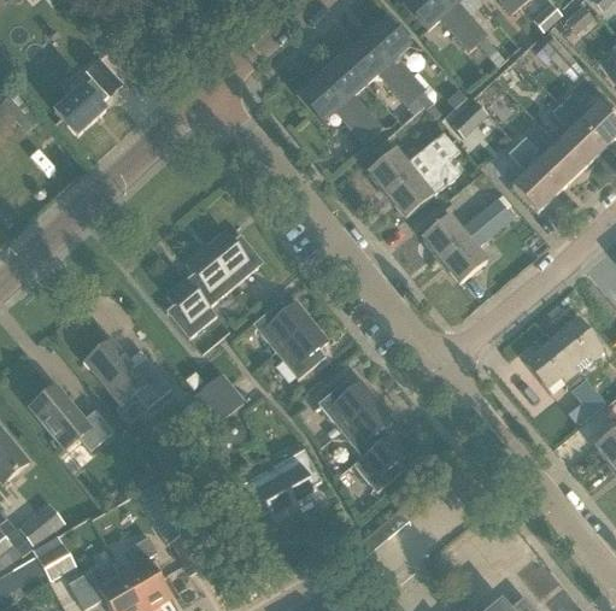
[(50,15),(65,5),(62,0),(40,0),(50,15)]
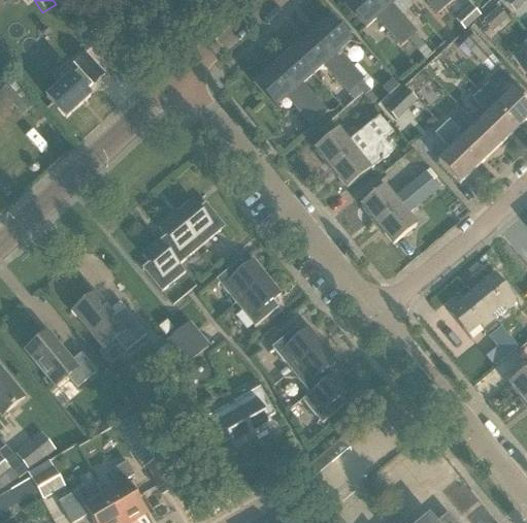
[(348,0),(346,2),(366,25),(377,14),(401,42),(409,36),(376,0),(348,0)]
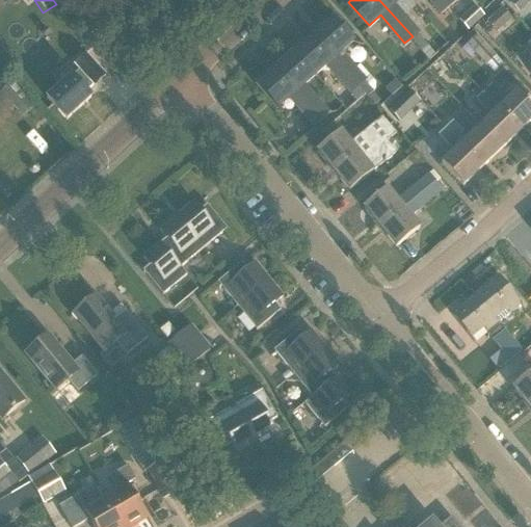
[(379,0),(413,36),(420,29),(396,1),(397,0),(379,0)]
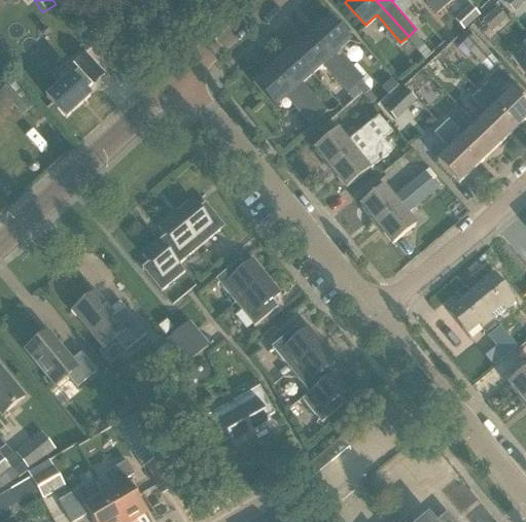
[(428,0),(437,10),(445,4),(441,0),(428,0)]
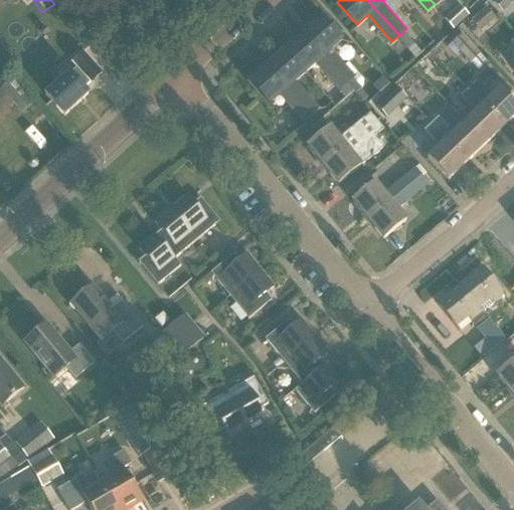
[(445,15),(454,25),(470,11),(460,1),(445,15)]
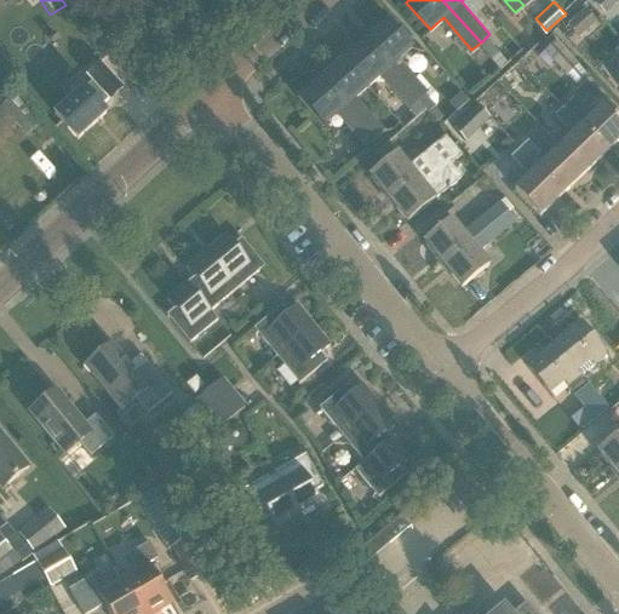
[(568,21),(580,33),(599,17),(586,4),(568,21)]
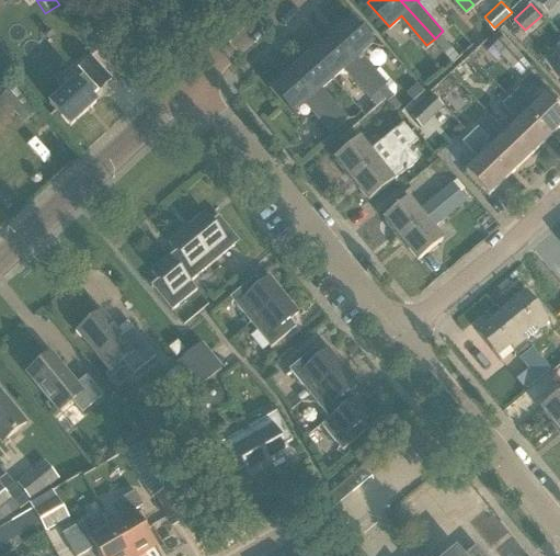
[(379,88),(387,81),(361,52),(373,41),(351,16),(331,34),(379,88)]
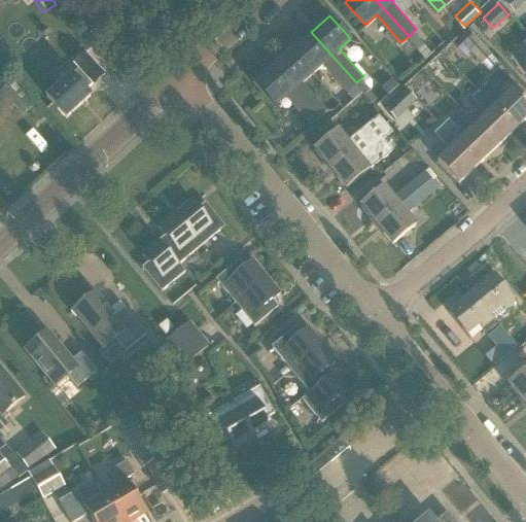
[(463,40),(483,60),(492,50),(474,31),(463,40)]
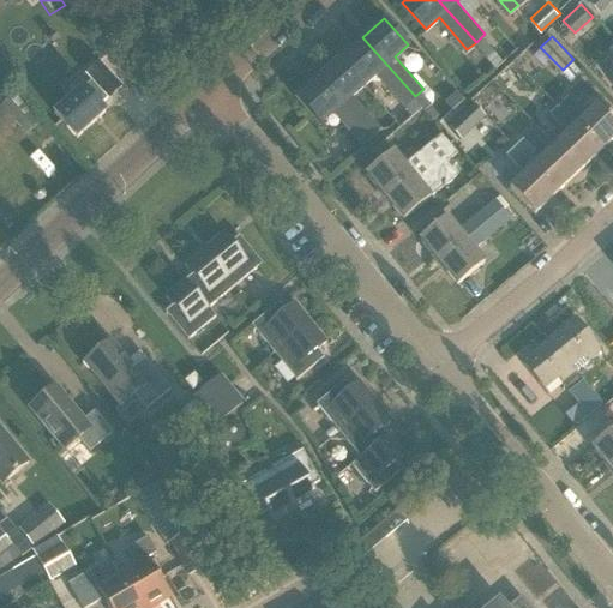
[(377,72),(406,104),(415,96),(362,37),(341,55),(365,83),(377,72)]
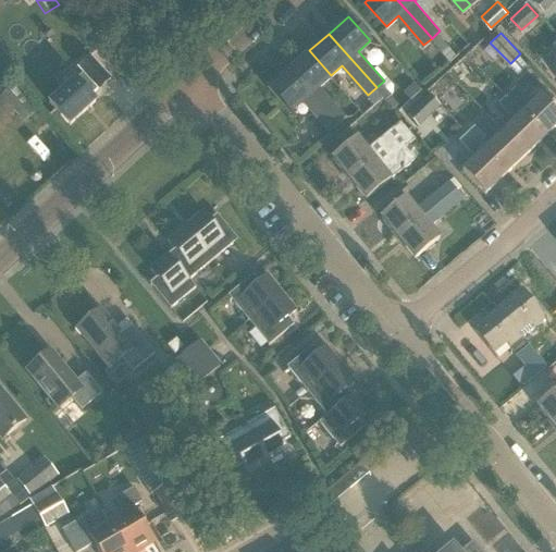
[(337,122),(345,114),(320,85),(331,75),(309,50),(289,68),(337,122)]
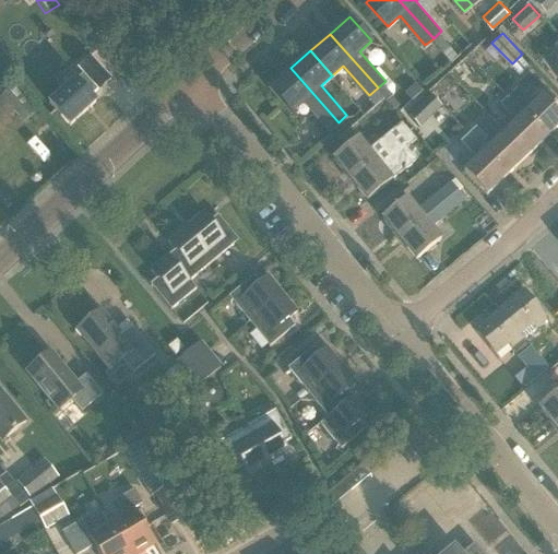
[(91,54),(79,63),(84,70),(76,77),(75,75),(49,99),(70,122),(96,98),(91,92),(98,84),(99,86),(111,75),(91,54)]
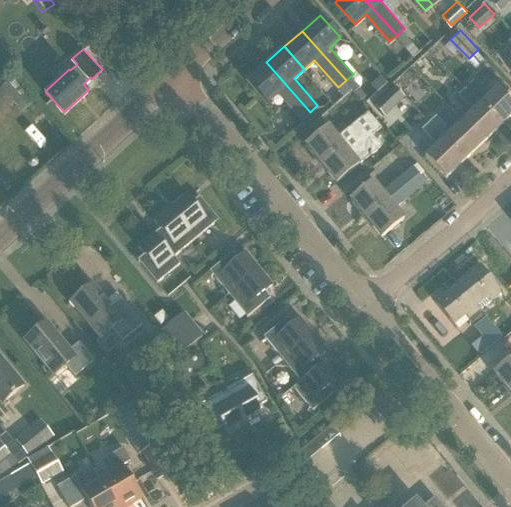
[(279,91),(302,118),(310,112),(266,62),(248,78),(268,101),(279,91)]
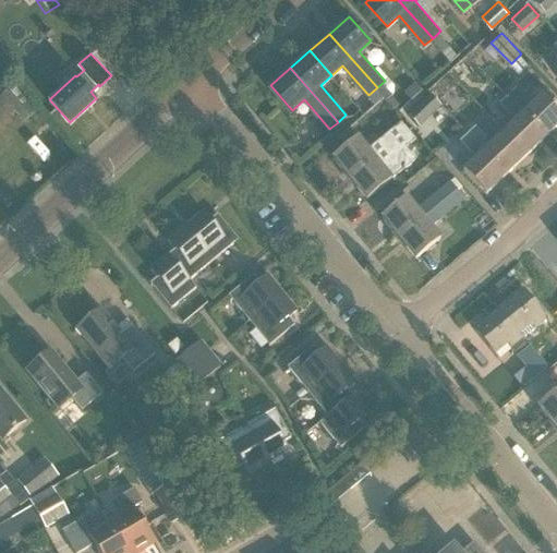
[(525,97),(516,85),(508,93),(546,134),(556,123),(556,104),(544,91),(529,105),(523,98),(525,97)]
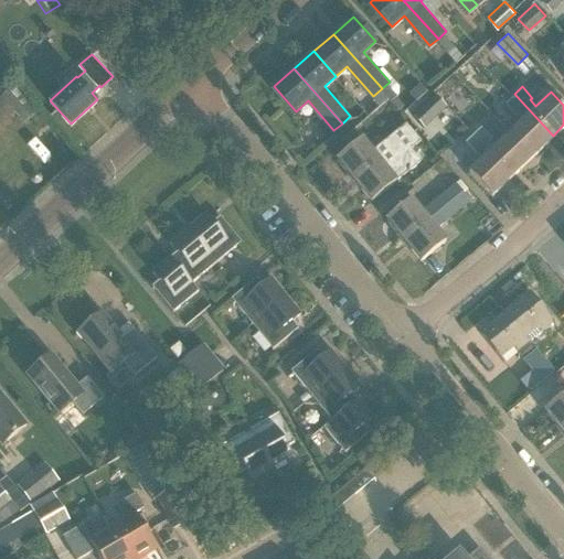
[(514,94),(507,101),(517,113),(519,110),(524,116),(510,130),(533,154),(553,136),(514,94)]
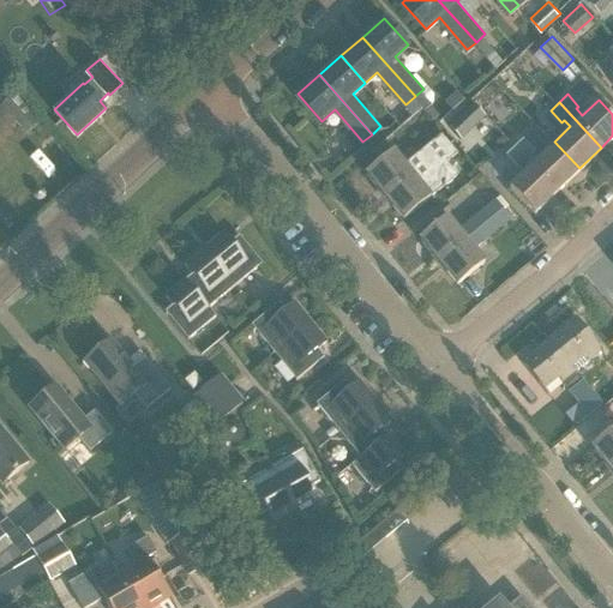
[(458,114),(450,122),(461,134),(469,126),(458,114)]
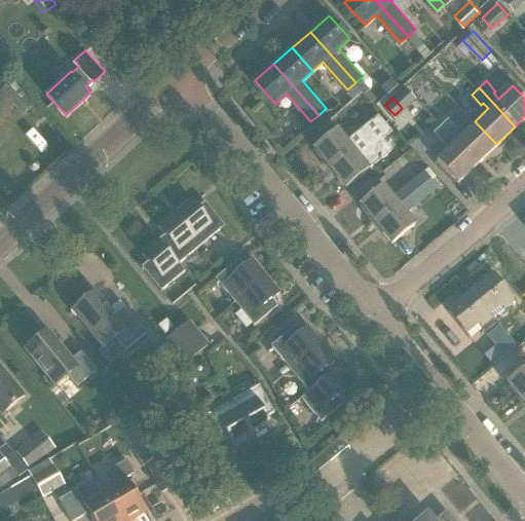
[(314,147),(330,165),(385,120),(379,112),(347,139),(338,127),(314,147)]
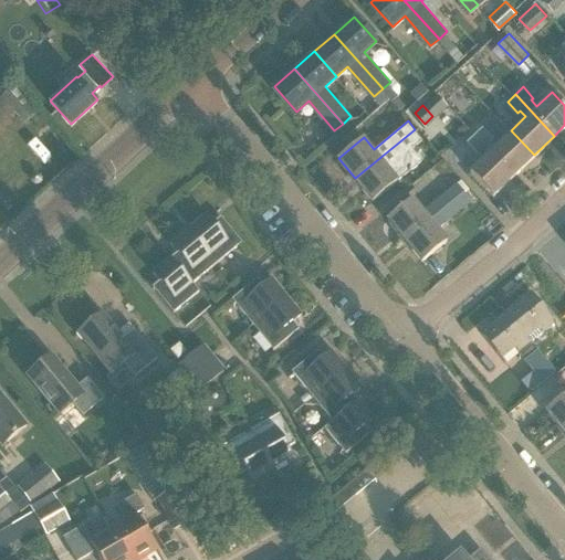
[(511,130),(497,145),(491,138),(493,136),(482,125),(474,133),(514,173),(534,155),(511,130)]
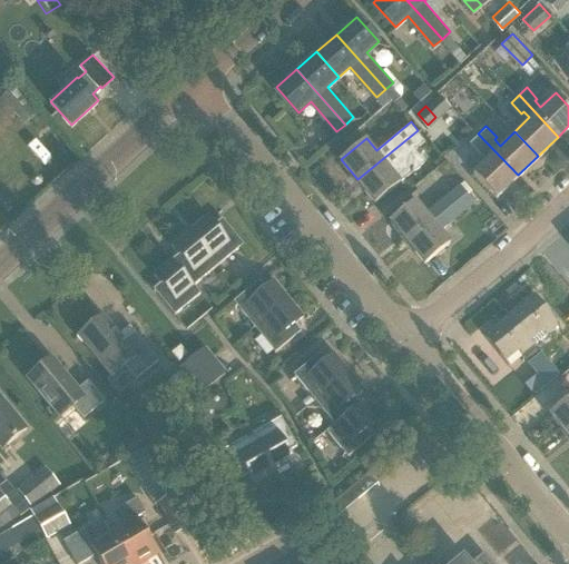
[(400,179),(418,165),(425,175),(447,158),(438,147),(423,159),(414,148),(424,139),(418,130),(357,179),(374,200),(400,179)]
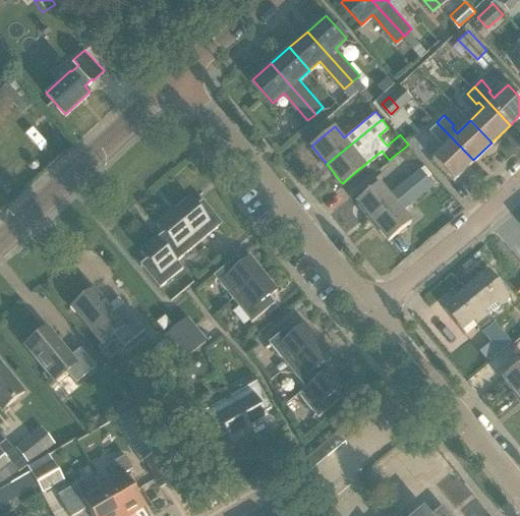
[(437,122),(429,129),(440,139),(442,137),(447,142),(432,156),(454,178),(473,160),(437,122)]
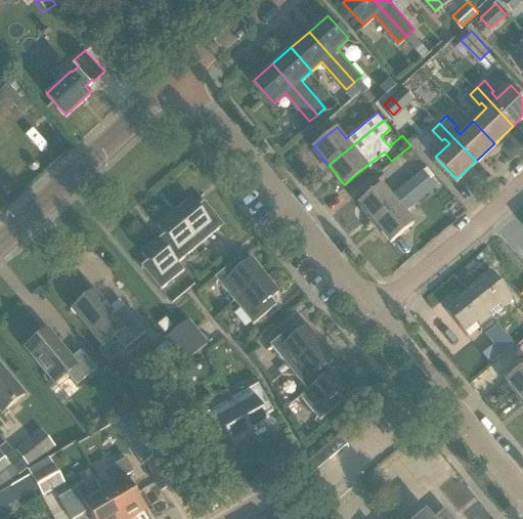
[(382,182),(358,202),(375,221),(429,175),(423,168),(391,193),(382,182)]
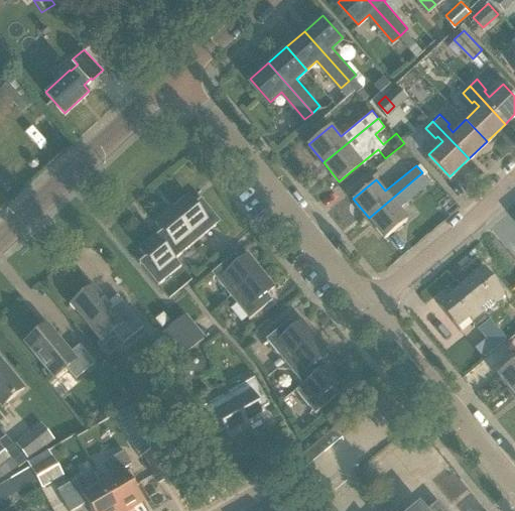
[(369,218),(384,236),(407,217),(398,206),(429,180),(422,172),(369,218)]
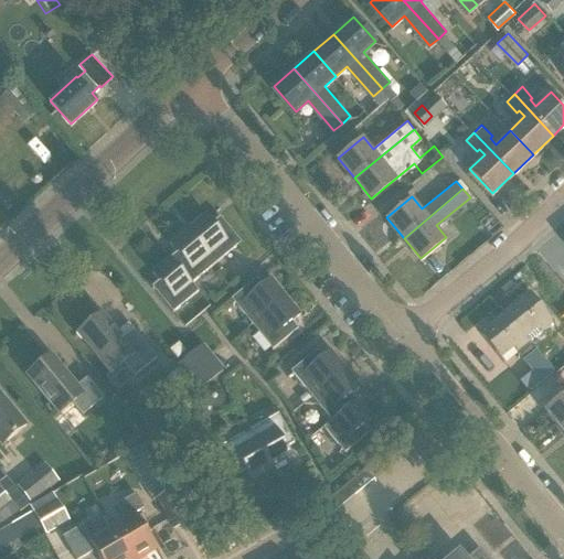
[(213,218),(206,211),(189,225),(216,259),(242,238),(220,213),(213,218)]
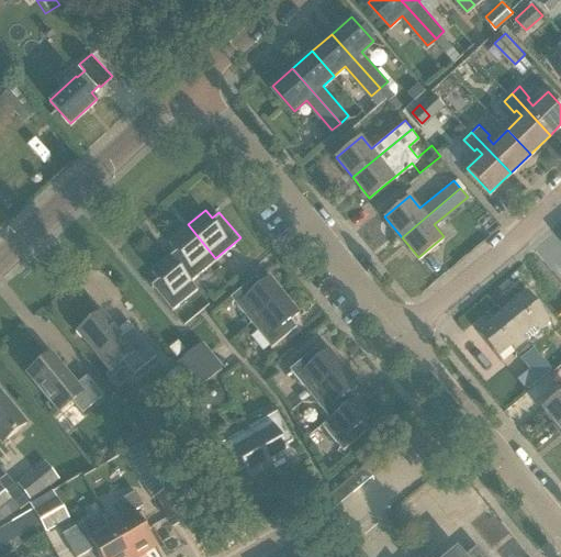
[(190,279),(191,278),(215,258),(188,224),(169,240),(176,247),(169,253),(190,279)]
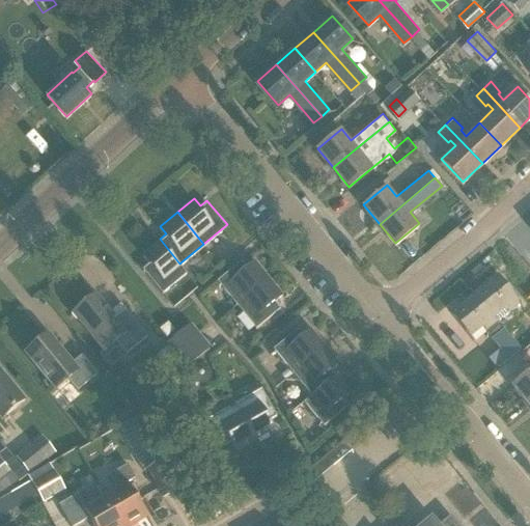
[(179,264),(160,239),(143,253),(149,260),(142,267),(163,291),(187,271),(180,263),(179,264)]
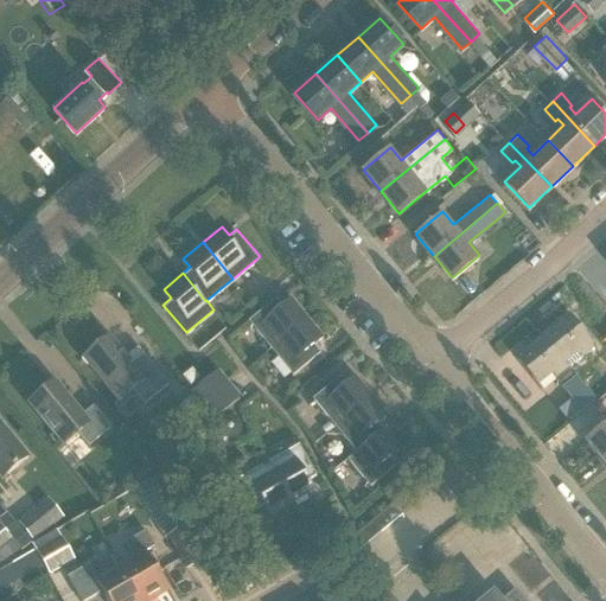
[(307,314),(292,295),(282,302),(276,295),(248,318),(270,345),(307,314)]
